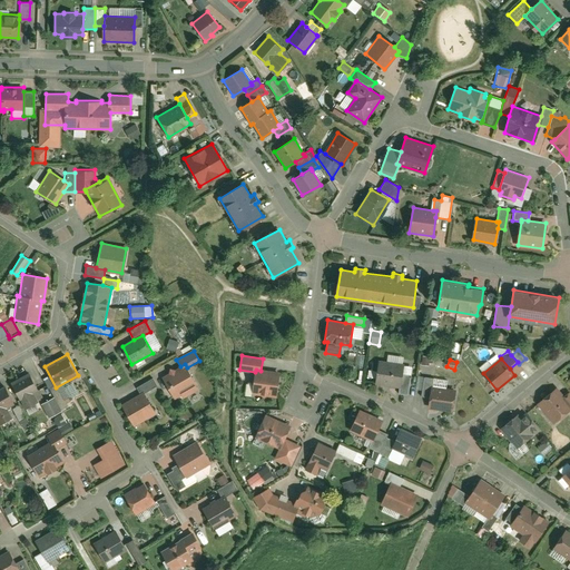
[(379,362),(376,382),(400,386),(401,375),(403,365),(379,362)]
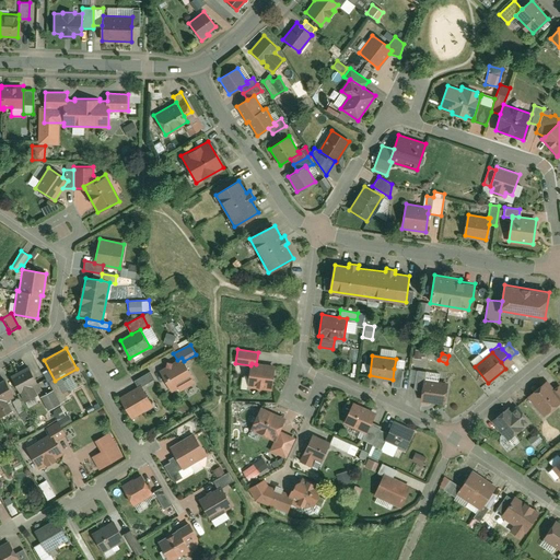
[(165,368),(160,371),(172,391),(178,387),(179,389),(194,382),(193,380),(194,378),(184,361),(182,358),(177,360),(172,363),(167,363),(165,368)]
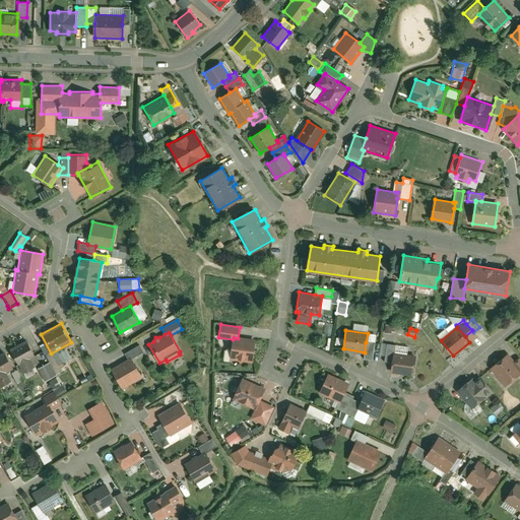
[(232,350),(231,359),(237,360),(240,363),(244,361),(251,362),(254,340),(238,338),(234,337),(233,339),(233,343),(229,346),(232,350)]
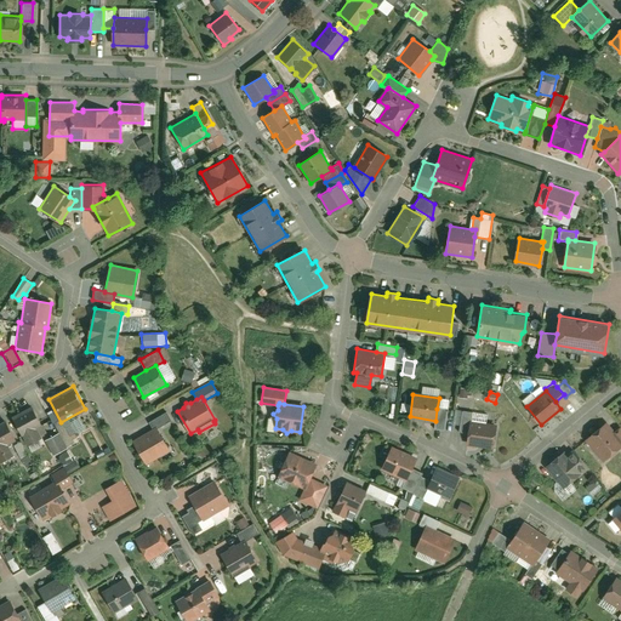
[(30,406),(11,417),(27,445),(39,438),(34,431),(41,427),(30,406)]
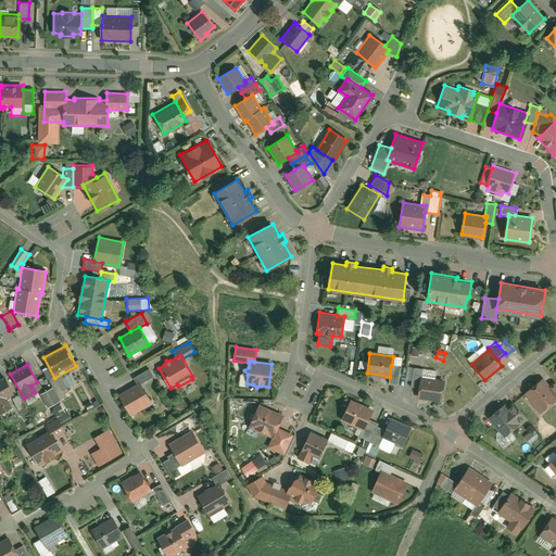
[(400,367),(391,366),(390,377),(389,383),(397,384),(400,367)]
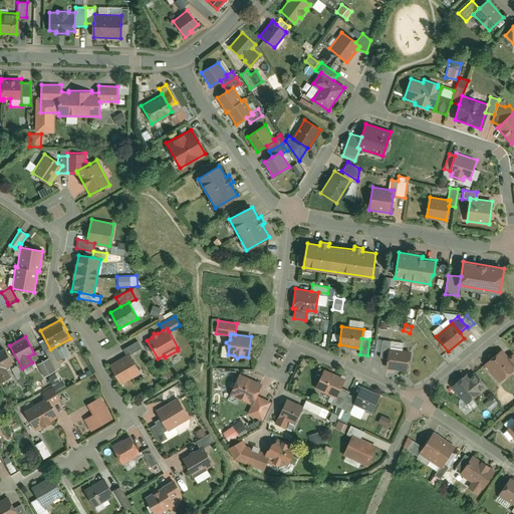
[(380,357),(389,358),(390,350),(391,341),(382,340),(380,357)]
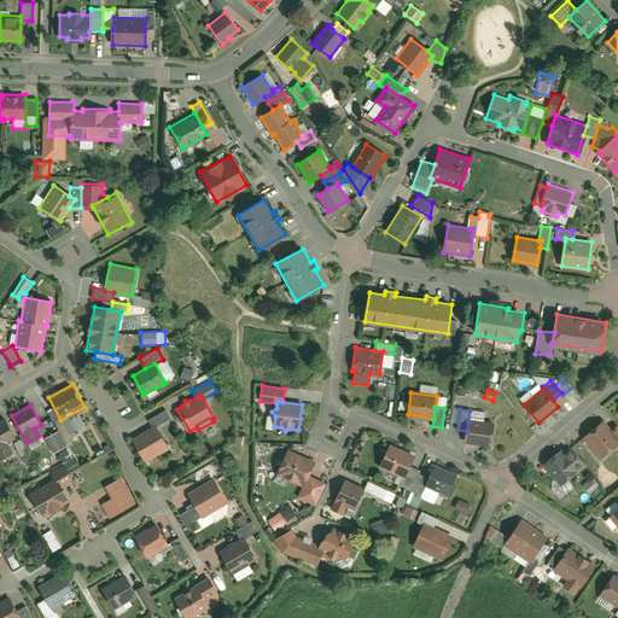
[(147,420),(151,427),(155,425),(155,426),(169,419),(164,410),(147,420)]
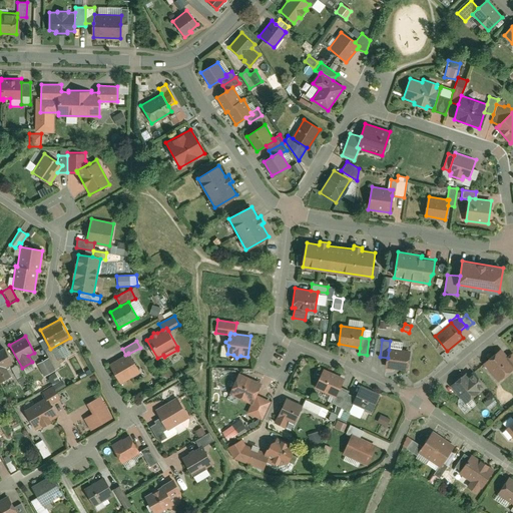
[(5,346),(0,349),(0,381),(9,377),(5,370),(15,365),(5,346)]
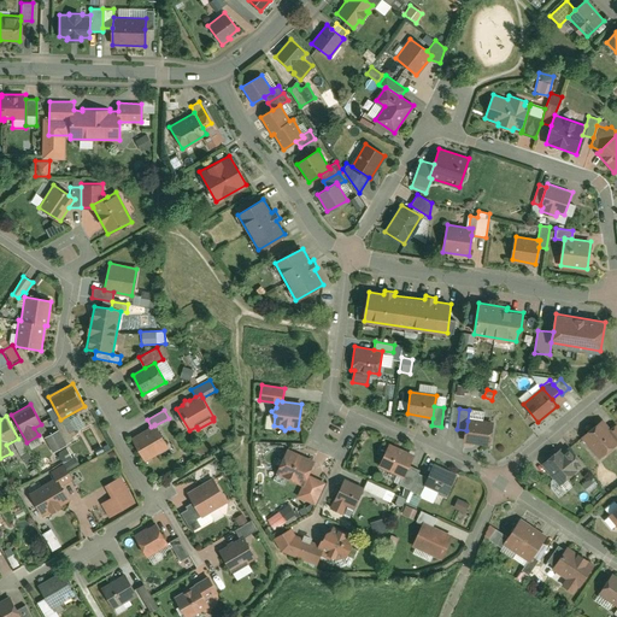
[(466,430),(464,441),(489,445),(492,423),(468,421),(466,430)]
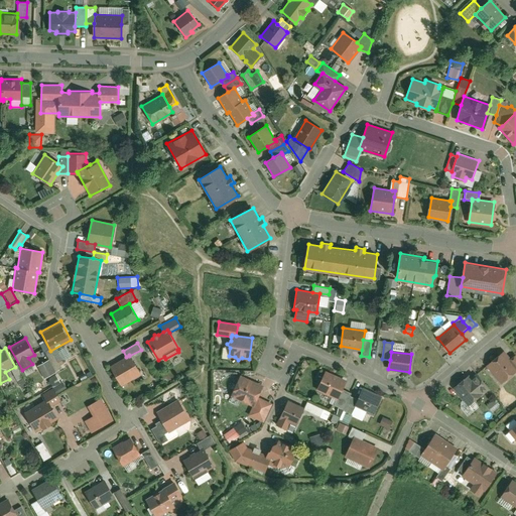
[(502,354),(487,366),(500,383),(515,371),(507,360),(502,354)]
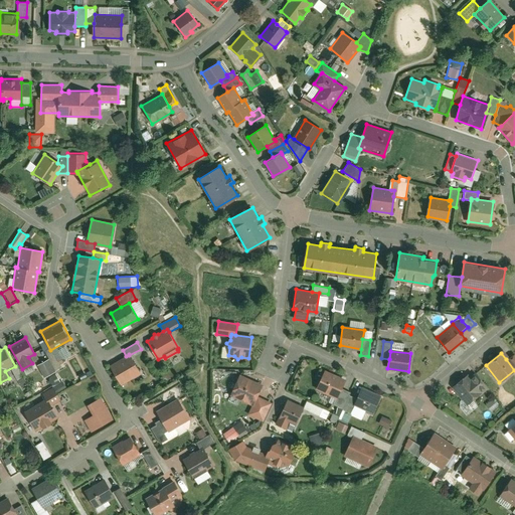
[(126,356),(110,365),(121,384),(139,373),(129,355),(129,354),(126,356)]
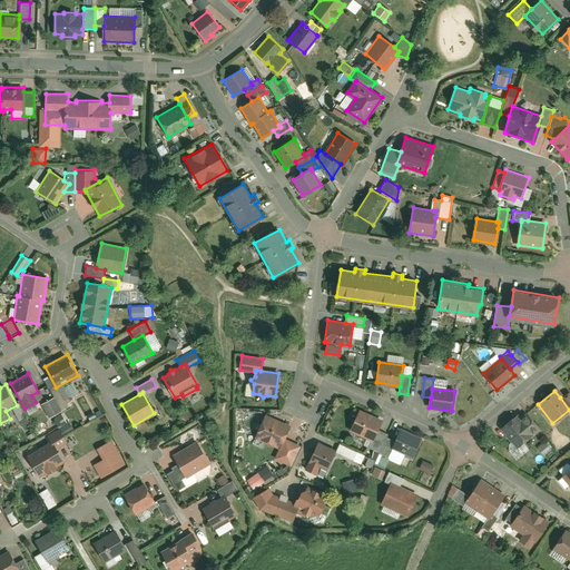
[(569,393),(568,392),(560,397),(569,410),(569,393)]
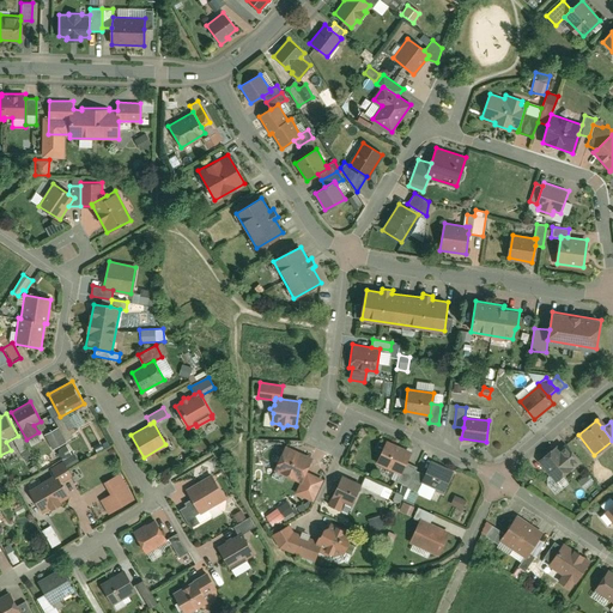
[(58,428),(43,435),(52,450),(65,443),(58,428)]
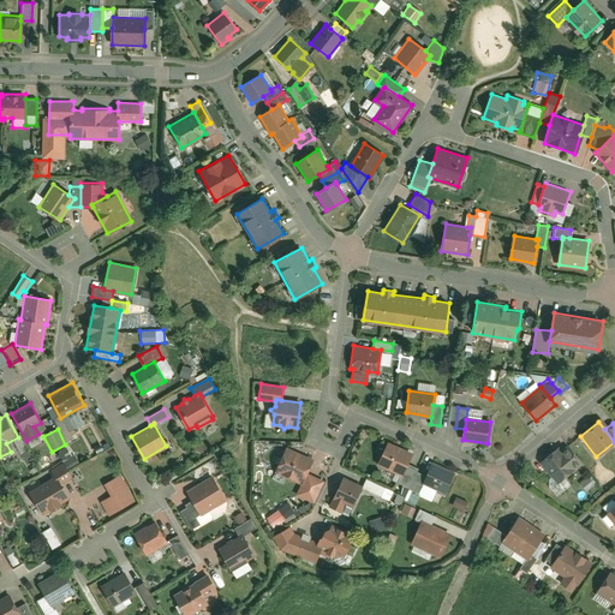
[(388,442),(378,464),(401,475),(406,464),(411,453),(388,442)]
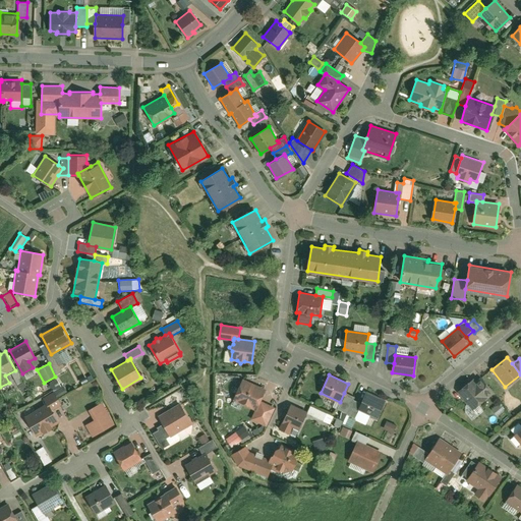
[(47,381),(51,391),(60,388),(55,378),(47,381)]
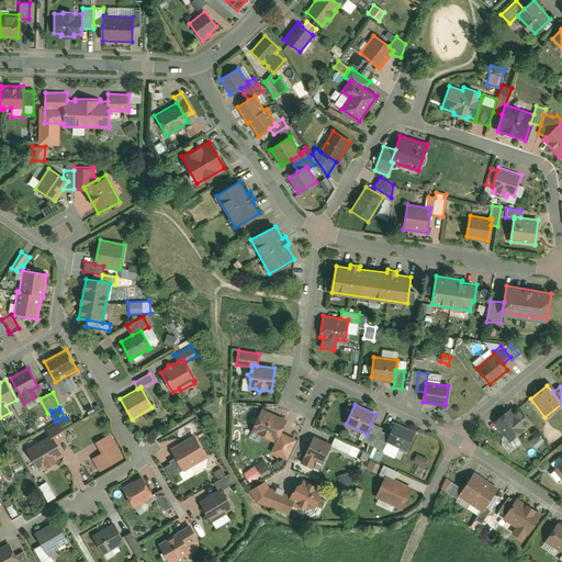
[(508,411),(494,423),(510,441),(531,424),(518,407),(510,414),(508,411)]
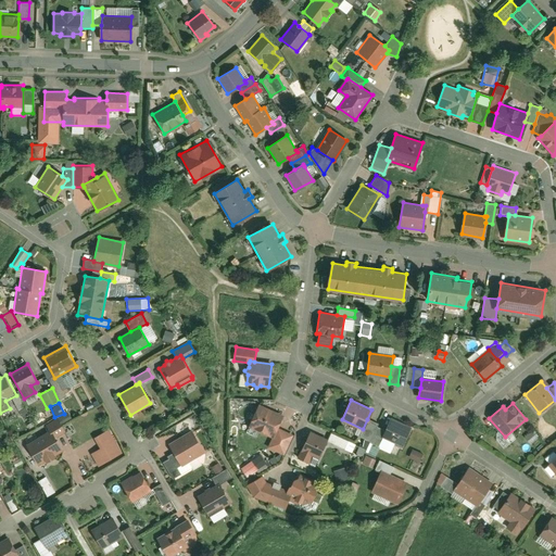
[(258,405),(249,426),(273,438),(277,428),(282,417),(258,405)]
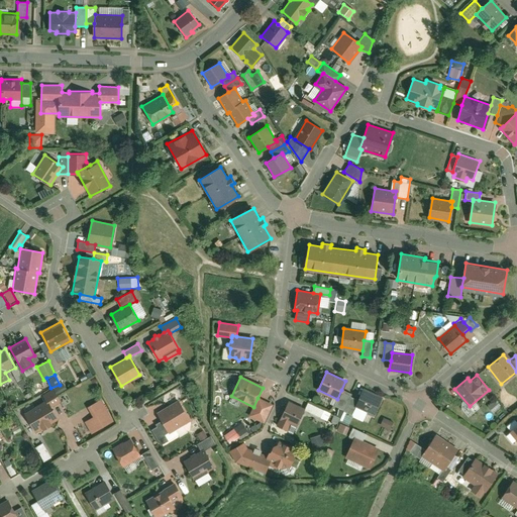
[(46,401),(50,407),(60,402),(53,390),(43,395),(46,401)]
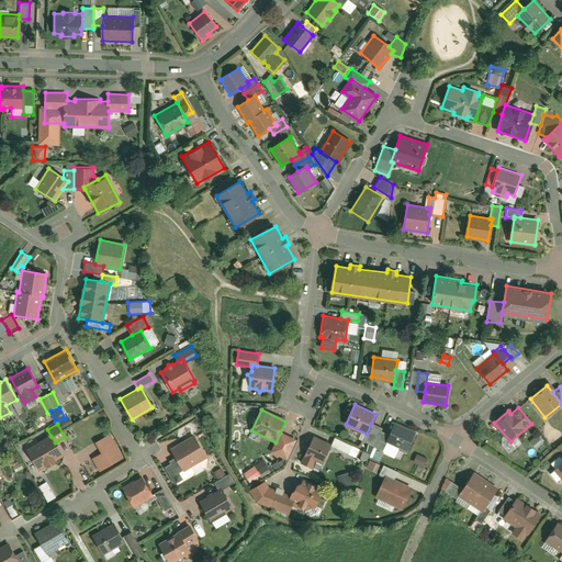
[(381,428),(371,424),(367,434),(363,439),(374,445),(373,447),(383,451),(388,442),(391,435),(381,430),(381,428)]
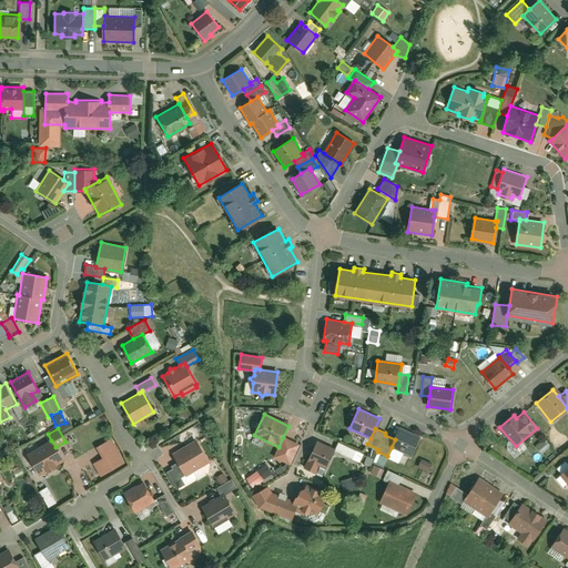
[(395,439),(392,447),(411,456),(418,437),(399,428),(395,439)]
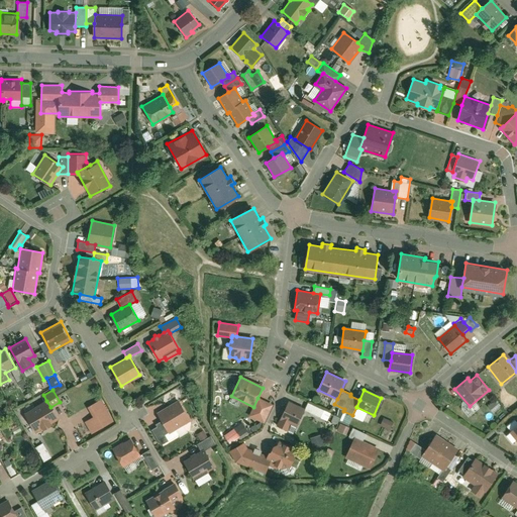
[(272,404),(257,398),(253,407),(249,417),(264,423),(272,404)]
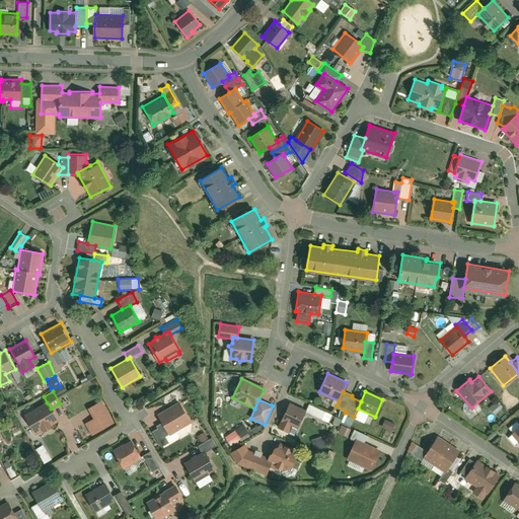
[(94,419),(85,424),(91,435),(114,423),(100,401),(88,408),(94,419)]
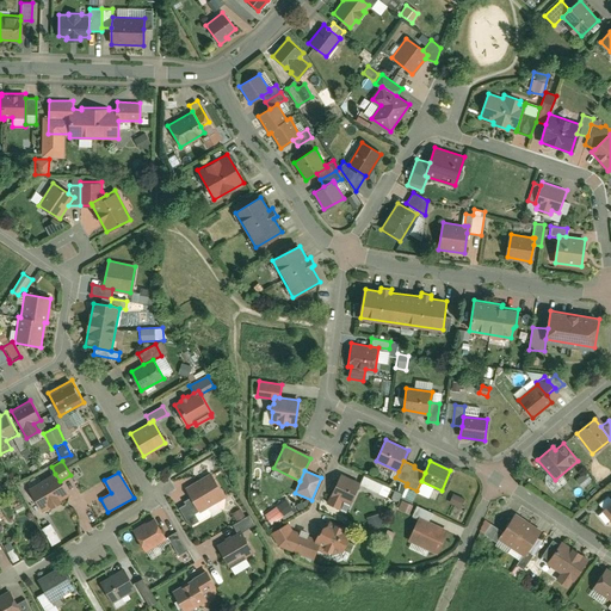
[(55,474),(30,489),(42,510),(49,505),(50,507),(61,501),(60,499),(67,494),(60,481),(55,474)]
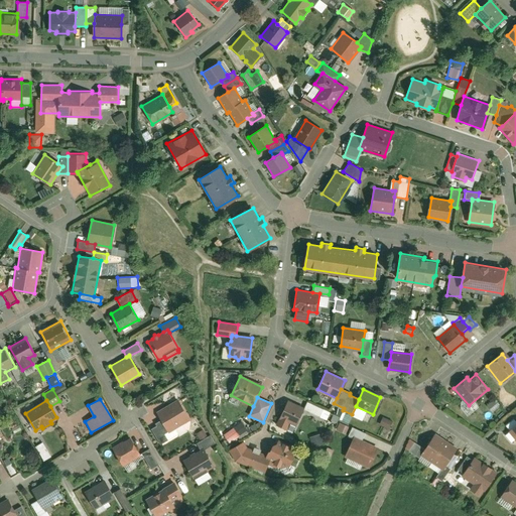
[(177,400),(157,412),(162,420),(168,431),(188,419),(177,400)]
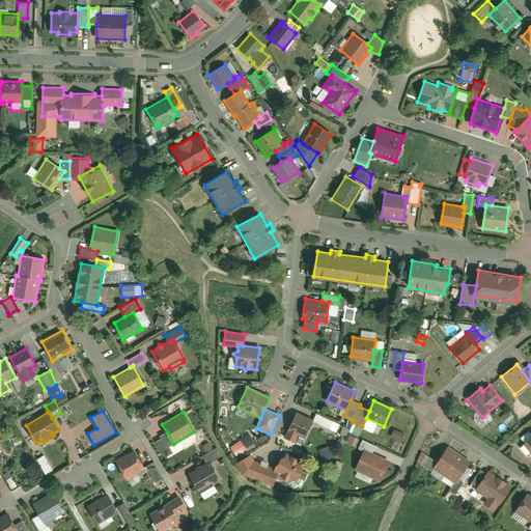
[(316,413),(312,421),(328,428),(332,420),(316,413)]
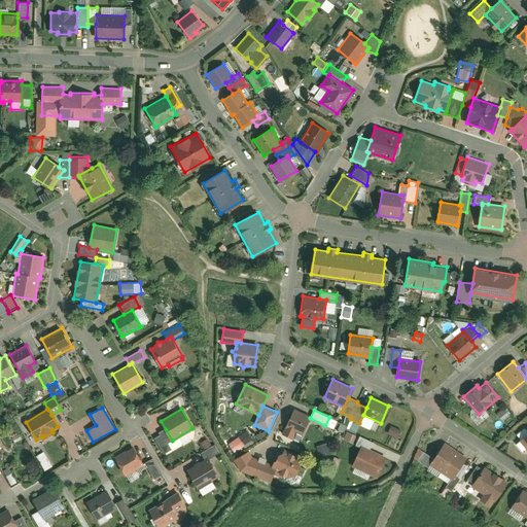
[(293,411),(282,433),(292,437),(295,430),(303,433),(310,418),(293,411)]
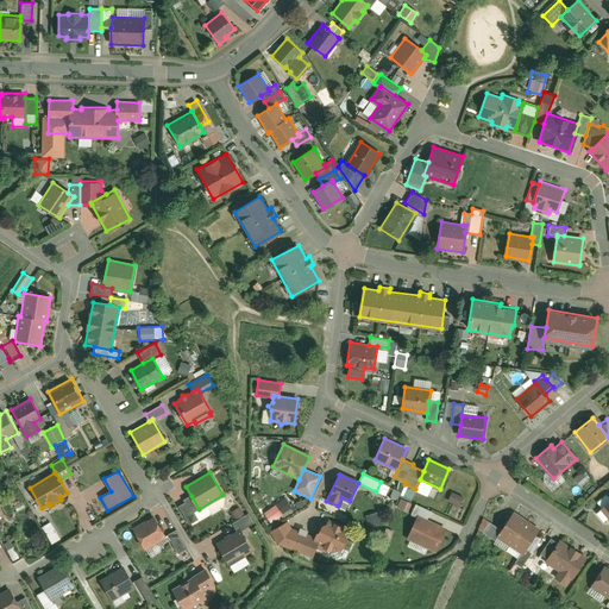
[(450,491),(446,500),(458,507),(463,497),(450,491)]
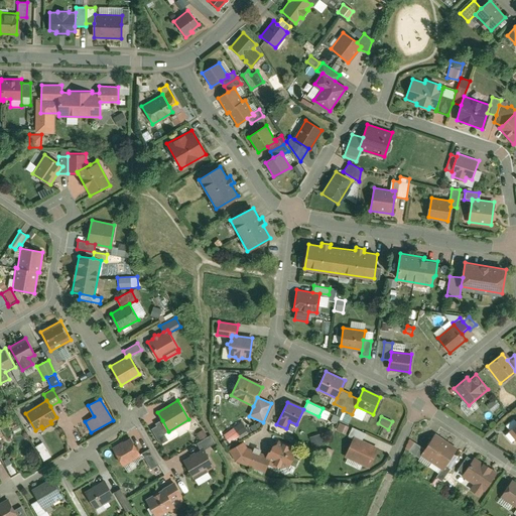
[(168,431),(162,420),(155,423),(156,425),(151,428),(159,444),(167,439),(164,433),(168,431)]
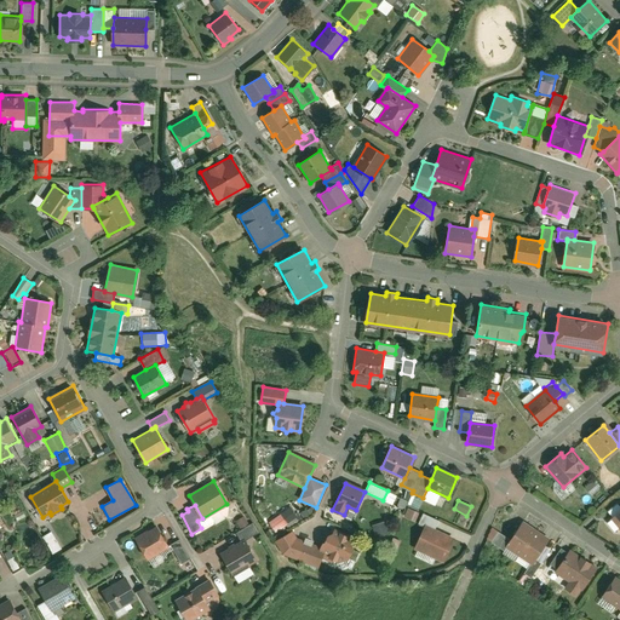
[(287,509),(280,514),(283,520),(291,515),(287,509)]
